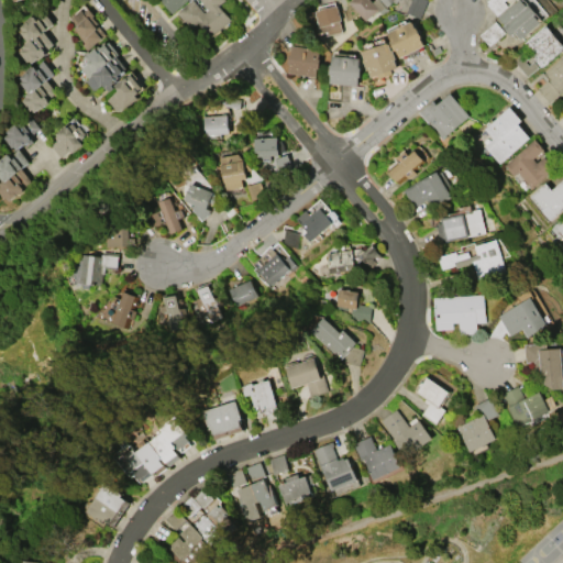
[(187,0),(172,13),(161,0),(187,0)]
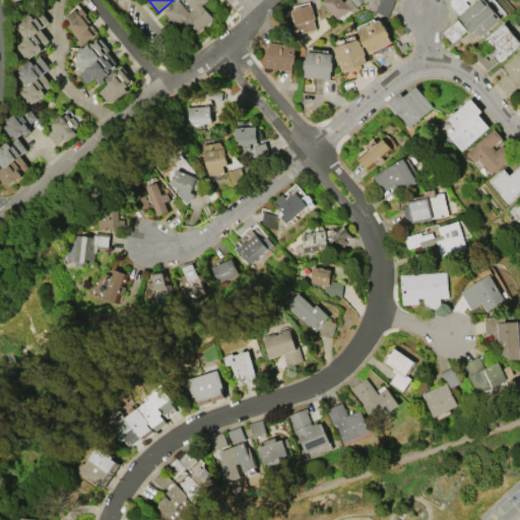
[(207,0),(202,5),(213,18),(194,35),(184,21),(177,26),(164,10),(177,0),(179,0),(189,11),(192,8),(185,0),(207,0)]
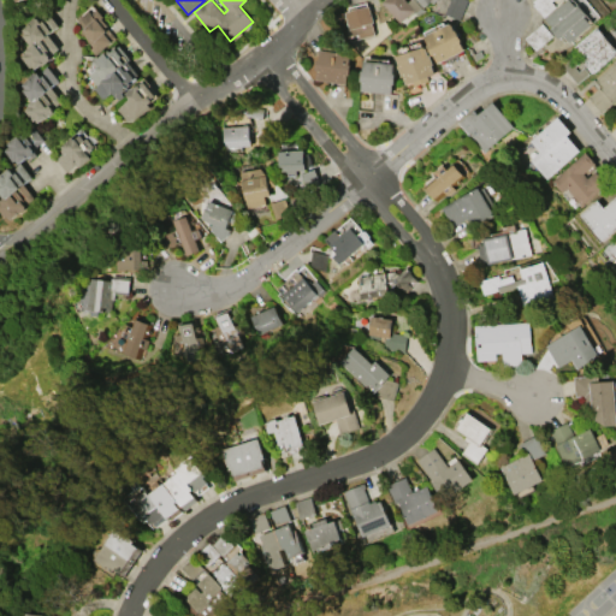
[(398,23),(381,3),(384,0),(406,0),(407,1),(408,0),(414,0),(421,7),(414,13),(413,12),(398,23)]
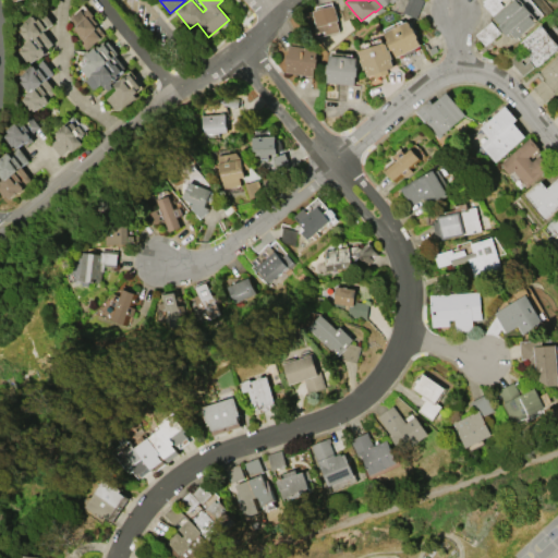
[(423,0),(415,17),(402,12),(407,0),(423,0)]
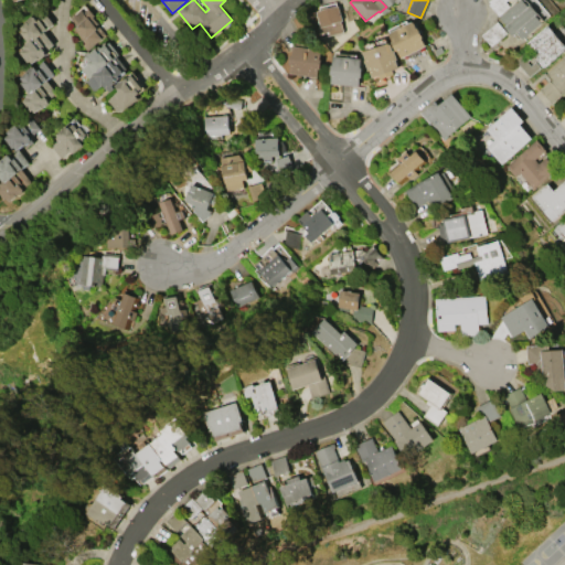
[(508,0),(505,2),(509,7),(498,16),(488,4),(490,3),(488,1),(489,0),(508,0)]
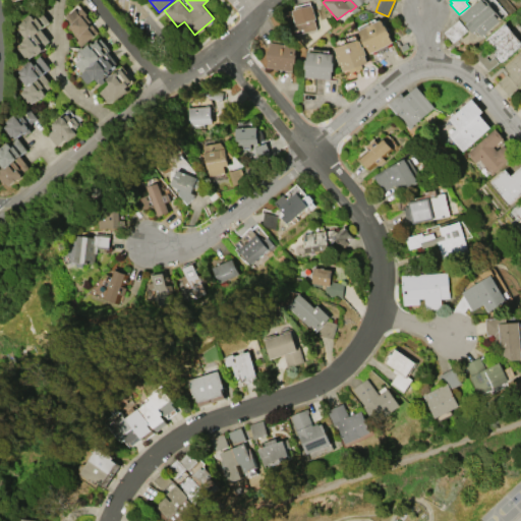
[(464,23),(466,22),(461,15),(478,0),(482,0),(486,5),(489,3),(497,12),(495,14),(500,20),(481,36),(476,30),(472,33),(464,23)]
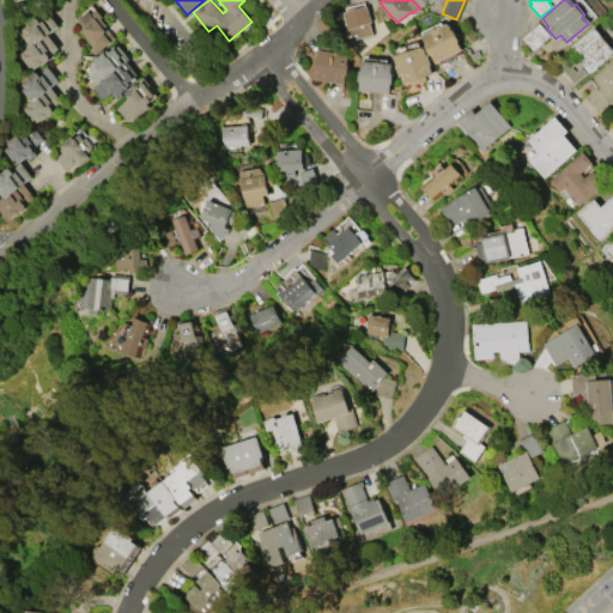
[(371,22),(370,23),(372,35),(350,41),(346,30),(349,29),(344,12),(354,7),(366,6),(371,22)]
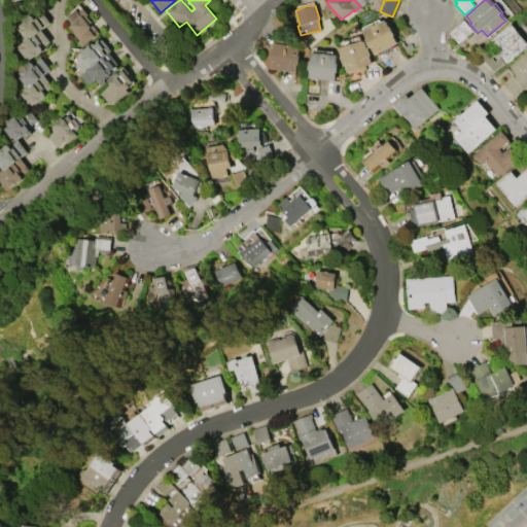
[(68,27),(71,24),(65,16),(75,8),(77,11),(82,7),(88,14),(86,15),(92,22),(90,23),(98,33),(80,46),(75,40),(77,39),(73,34),(74,33),(71,30),(68,27)]
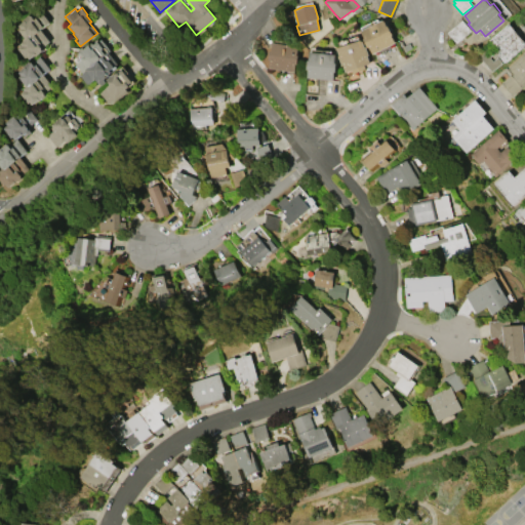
[(48,22),(39,29),(49,41),(41,47),(42,47),(41,48),(43,50),(36,55),(35,54),(30,59),(27,55),(25,57),(18,48),(22,45),(21,43),(25,39),(17,29),(21,27),(18,24),(24,21),(22,18),(28,13),(30,15),(30,14),(33,18),(34,17),(32,14),(38,9),(48,22)]
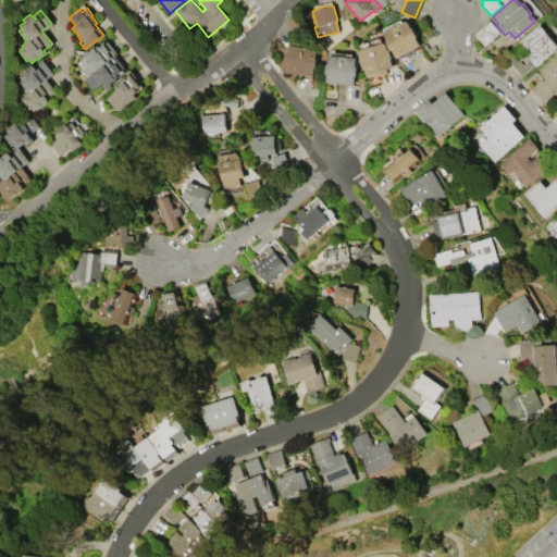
[(383,33),(407,20),(411,28),(412,27),(418,37),(416,37),(420,45),(396,58),(392,49),(391,50),(386,41),(387,40),(383,33)]
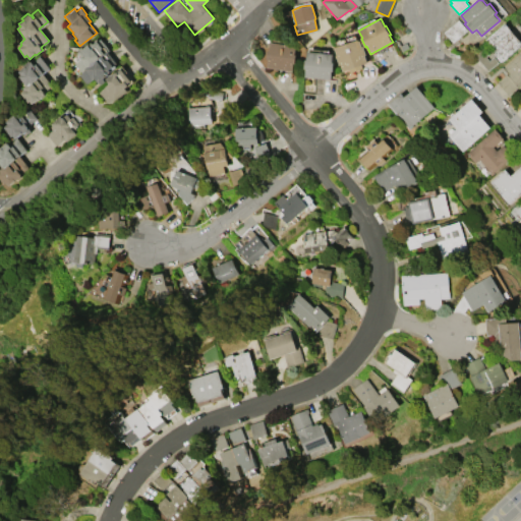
[(466,31),(452,43),(443,33),(458,19),(466,31)]
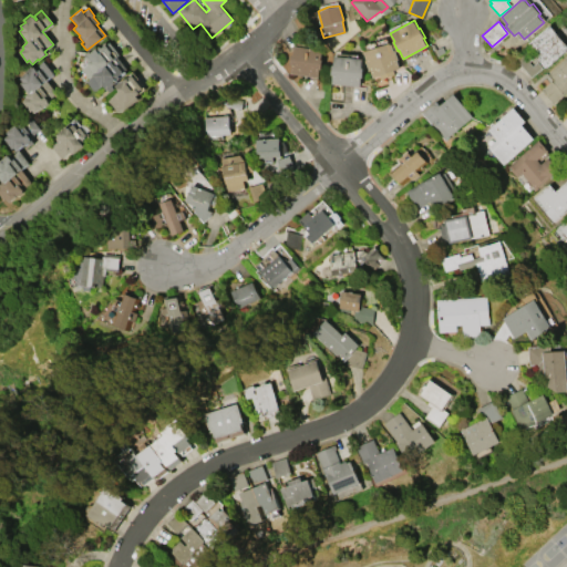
[(544,31),(552,26),(556,31),(566,43),(566,50),(546,68),(536,55),(538,53),(531,43),(544,31)]
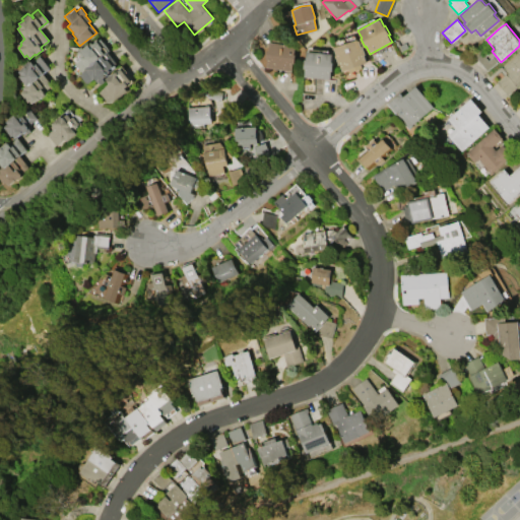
[(334,48),(359,39),(362,46),(363,46),(366,55),(365,55),(367,62),(361,64),(362,68),(349,72),(348,69),(342,71),(339,63),(338,64),(335,55),(336,55),(334,48)]
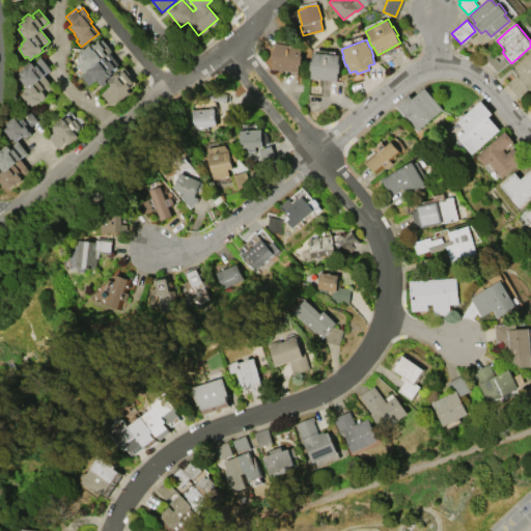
[(83,74),(76,65),(82,59),(82,58),(79,53),(79,52),(78,51),(82,48),(83,49),(89,45),(92,43),(94,45),(99,42),(105,49),(103,50),(107,55),(83,74)]
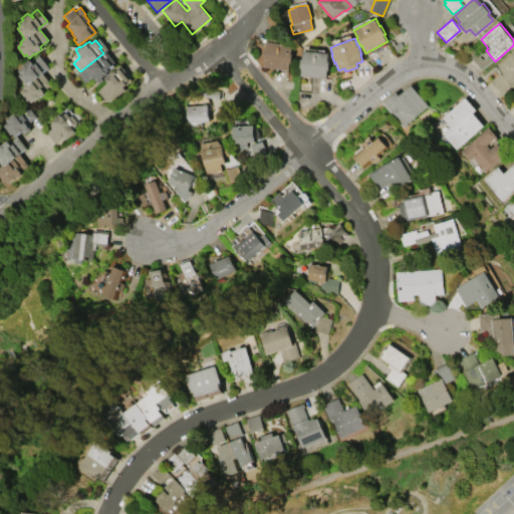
[(267,41),(292,45),(291,53),(292,53),(291,62),(289,62),(288,70),(264,66),(265,58),(264,58),(265,49),(266,49),(267,41)]
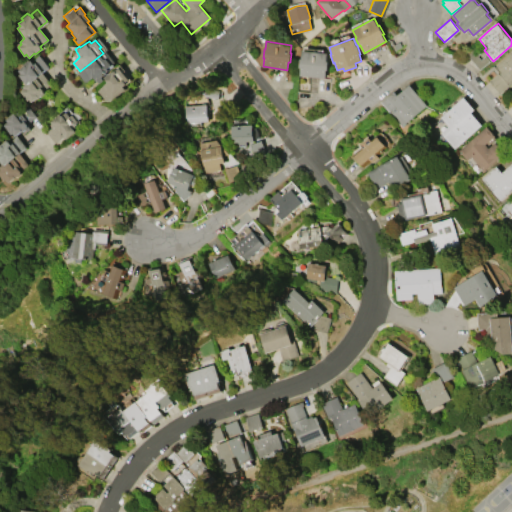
[(302,50),(327,53),(326,61),(328,61),(327,70),(325,70),(325,78),(316,77),(311,76),(300,75),(301,67),(299,67),(300,57),(302,57),(302,50)]
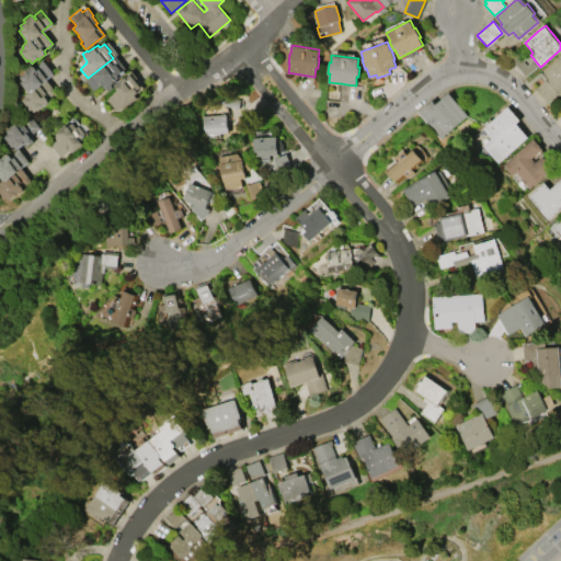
[(545,72),(560,58),(560,57),(560,56),(560,91),(548,102),(536,88),(549,78),(545,72)]
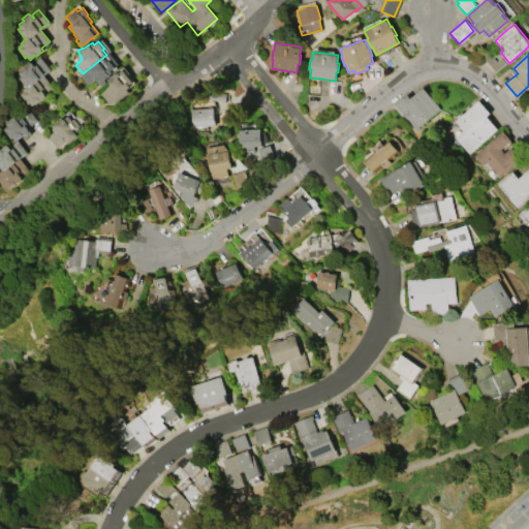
[(29,61),(30,62),(31,62),(35,66),(35,65),(32,61),(39,56),(50,69),(42,74),(53,87),(44,93),(45,94),(44,94),(47,96),(39,102),(38,100),(32,105),(30,102),(28,103),(21,94),(24,91),(23,89),(26,87),(19,78),(22,75),(19,72),(25,67),(24,66),(29,61)]
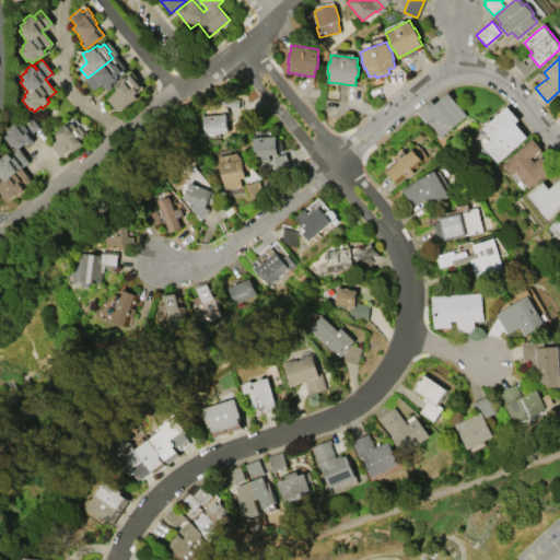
[(101,84),(100,83),(92,90),(84,80),(109,60),(114,65),(115,63),(121,71),(117,74),(119,77),(115,79),(116,80),(112,83),(112,84),(111,84),(113,88),(108,91),(106,89),(105,90),(101,84)]
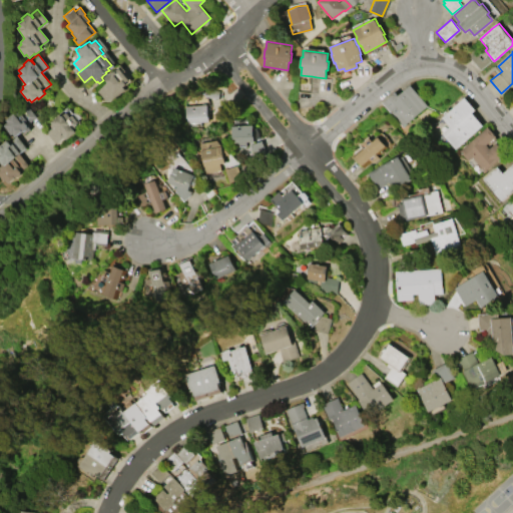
[(114,70),(114,71),(119,67),(129,80),(125,83),(126,84),(123,87),(125,89),(112,100),(109,97),(105,100),(97,90),(108,82),(104,77),(109,73),(110,74),(114,70)]
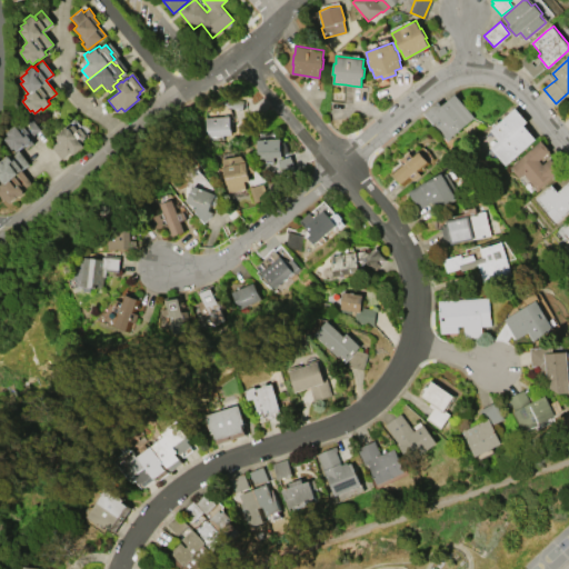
[(455,95),(473,117),(446,140),(423,113),(438,101),(441,106),(443,103),(455,95)]
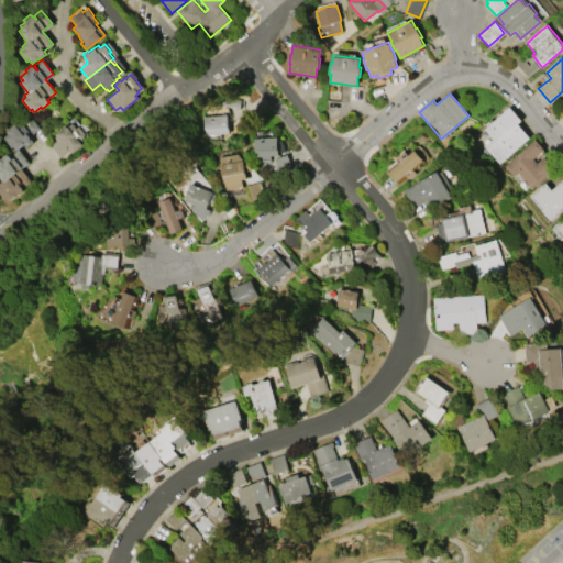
[(520,120),(517,123),(529,138),(497,163),(483,145),(492,138),(484,129),(509,107),(520,120)]
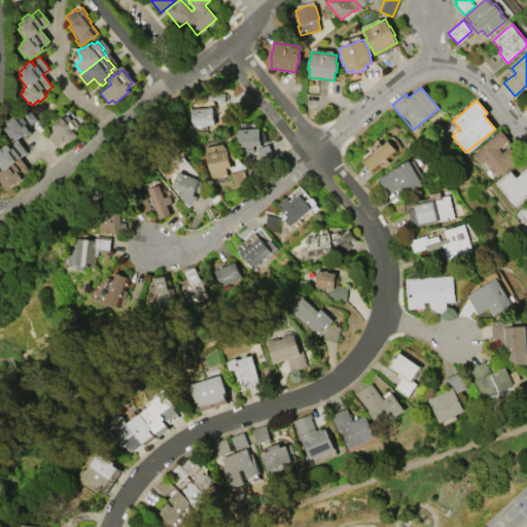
[(189,108),(212,107),(213,125),(190,126),(189,108)]
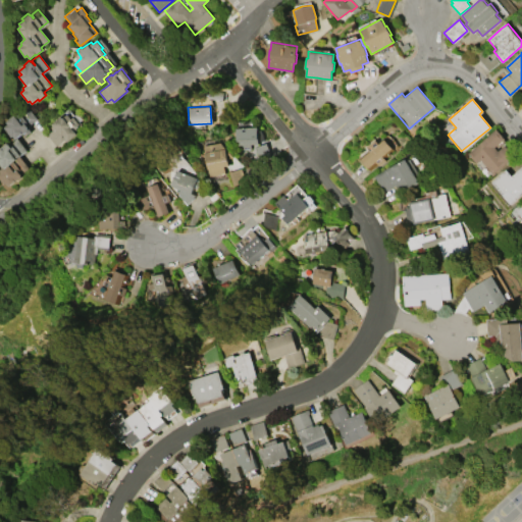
[(13,114),(15,116),(28,107),(37,118),(28,125),(29,127),(28,127),(29,129),(21,136),(20,134),(15,138),(13,135),(11,137),(3,126),(7,123),(5,121),(13,114)]
